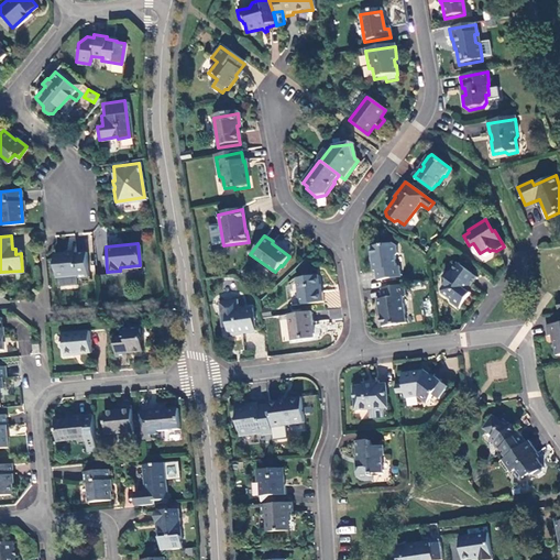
[(396,245),(393,243),(369,246),(372,271),(374,270),(376,281),(401,276),(398,266),(396,266),(395,256),(397,253),(396,245)]
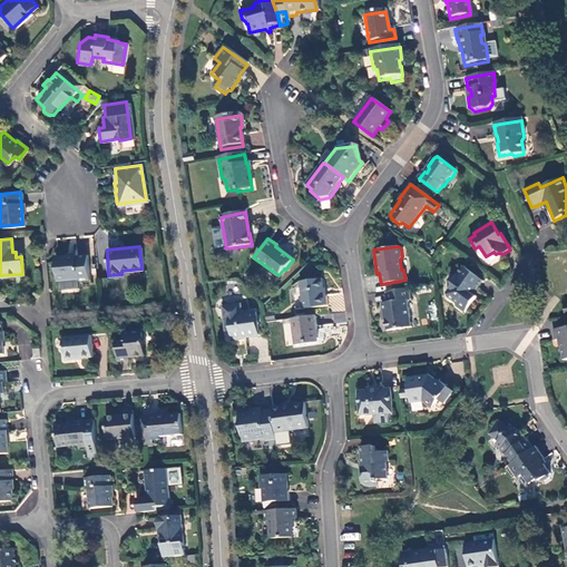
[(85,254),(54,257),(55,279),(76,276),(77,279),(88,277),(85,254)]
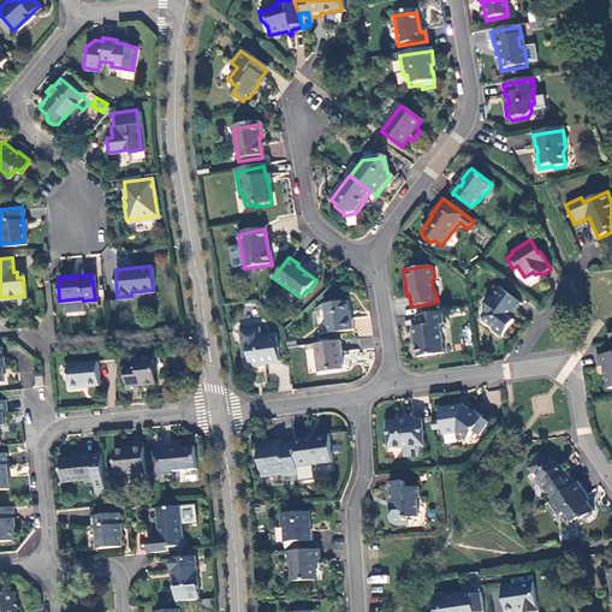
[(521,303),(499,289),(487,306),(487,309),(481,316),(482,321),(491,327),(492,331),(501,338),(514,320),(509,316),(512,313),(514,313),(521,303)]
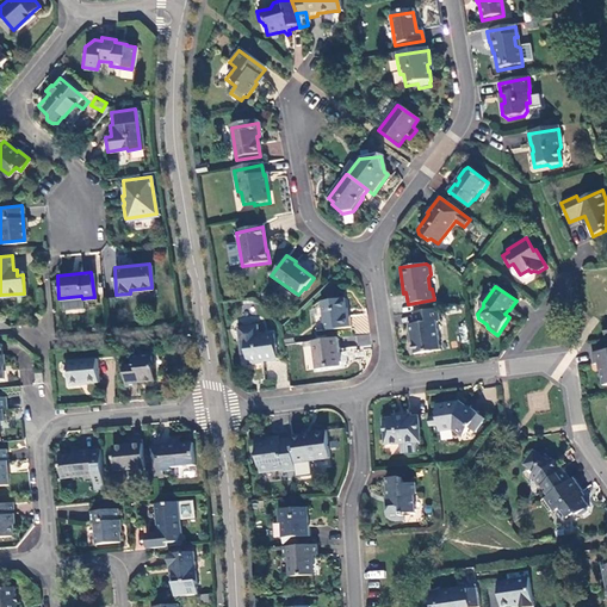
[(344,298),(321,303),(324,330),(350,327),(347,317),(346,317),(345,309),(344,298)]
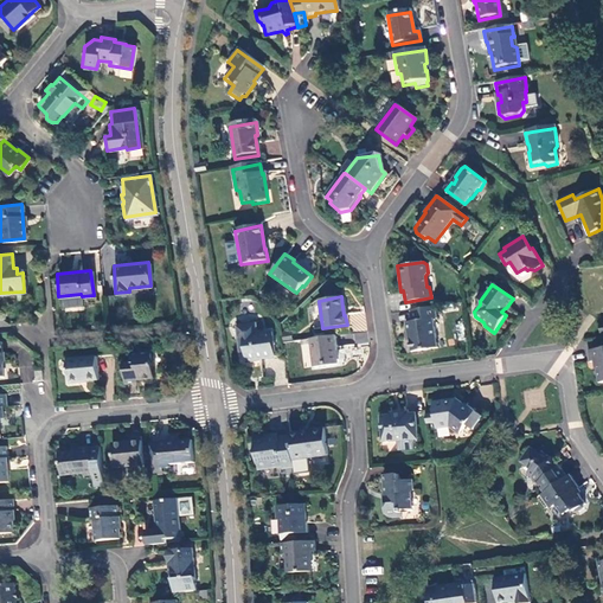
[(436,319),(434,307),(410,310),(411,322),(405,322),(408,340),(409,340),(410,352),(436,348),(432,319),(436,319)]
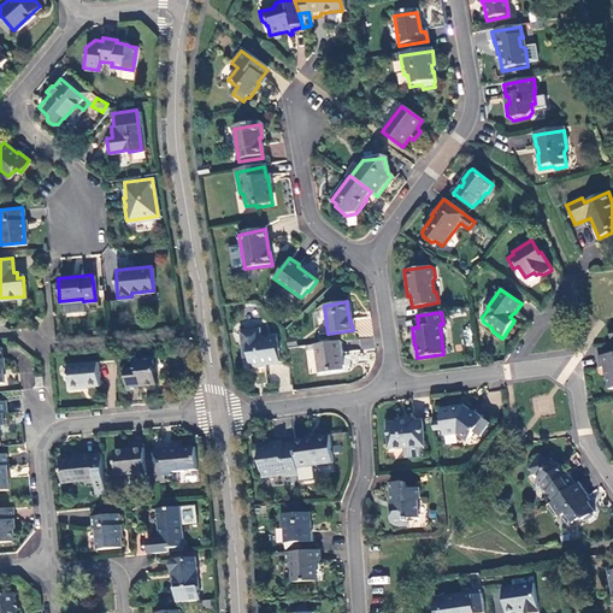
[(251,366),(278,363),(275,339),(260,340),(259,330),(240,332),(243,358),(249,358),(251,366)]
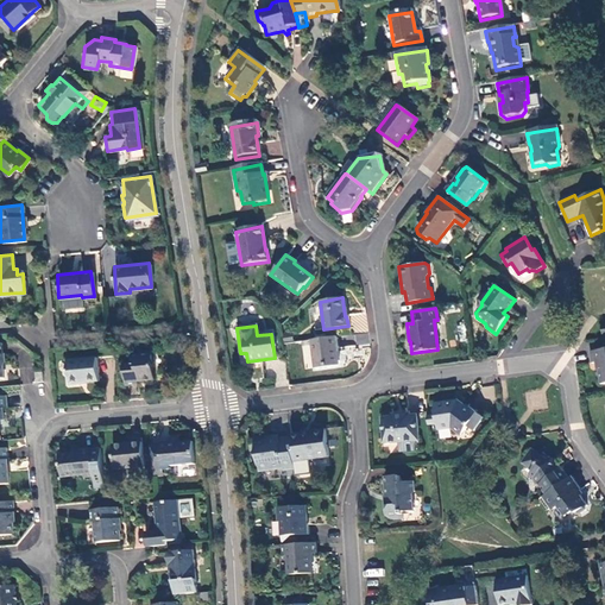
[(339,364),(335,336),(310,340),(314,367),(339,364)]
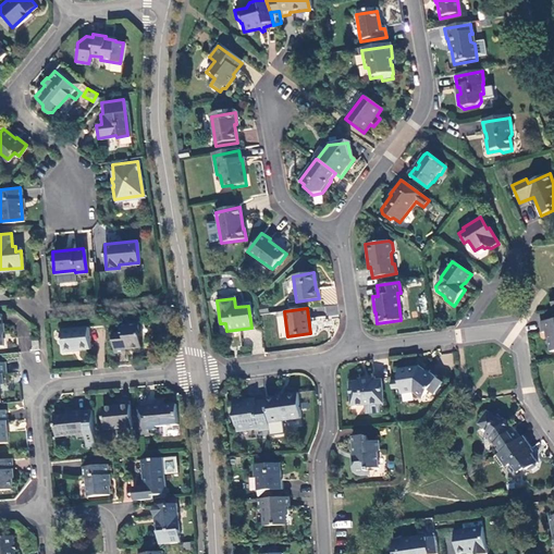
[(553,318),(539,321),(541,332),(545,331),(549,351),(553,349),(553,318)]
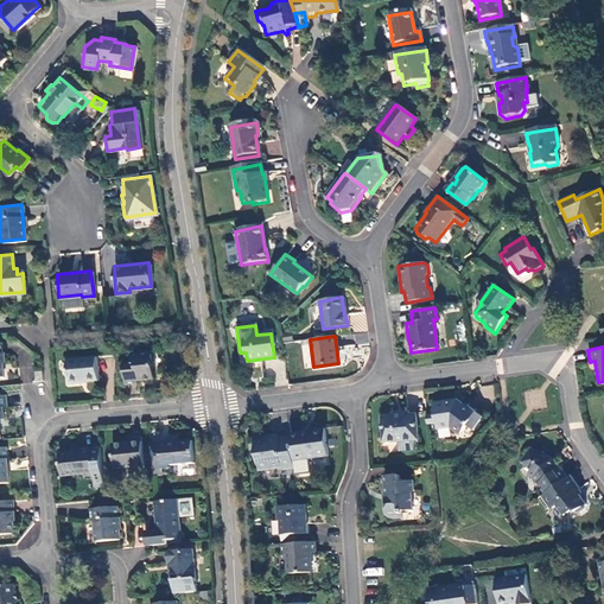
[(152,376),(150,351),(129,353),(131,361),(122,362),(124,382),(137,381),(135,374),(138,374),(138,377),(152,376)]
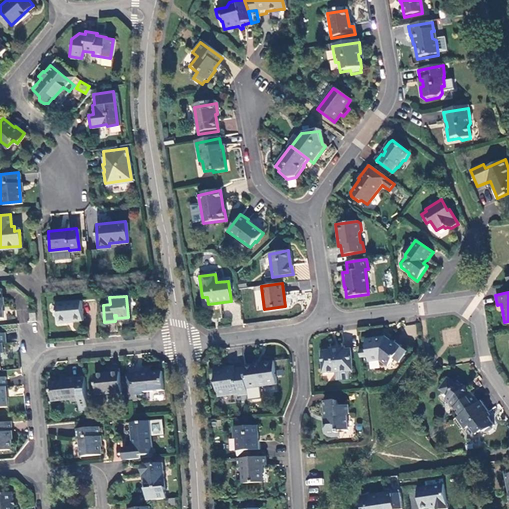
[(79,298),(54,300),(56,320),(81,318),(79,298)]
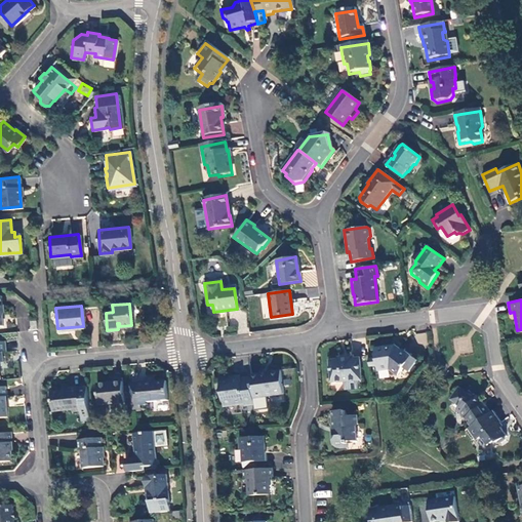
[(413,343),(425,342),(424,329),(412,330),(413,343)]
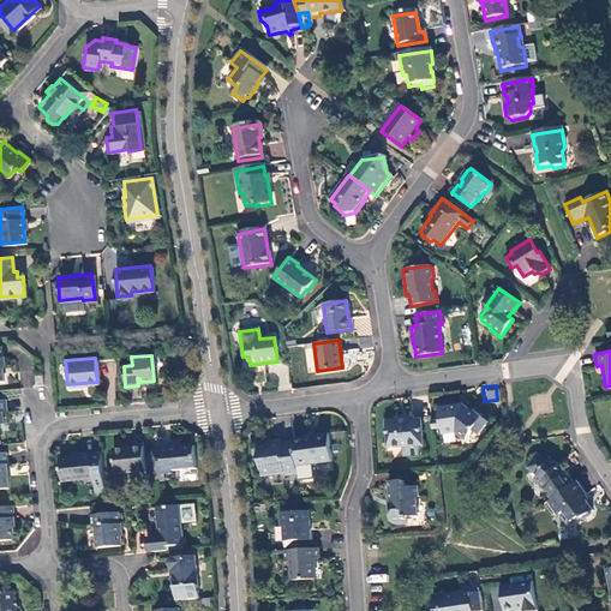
[(439,419),(435,420),(436,429),(441,429),(442,433),(455,432),(465,438),(472,431),(478,436),(487,423),(471,408),(468,411),(465,408),(457,409),(455,407),(438,409),(439,419)]
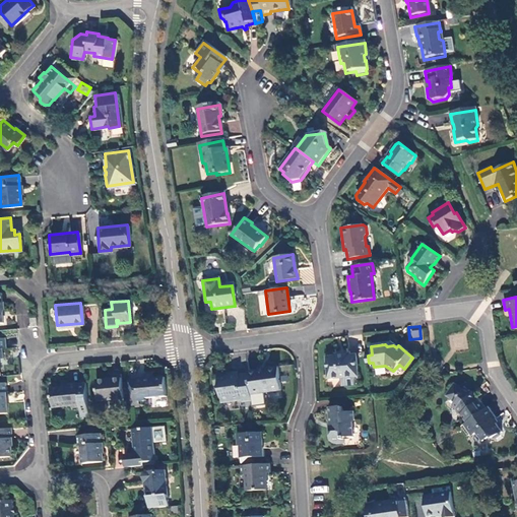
[(358,376),(357,357),(348,357),(348,354),(335,356),(336,358),(327,359),(329,378),(358,376)]
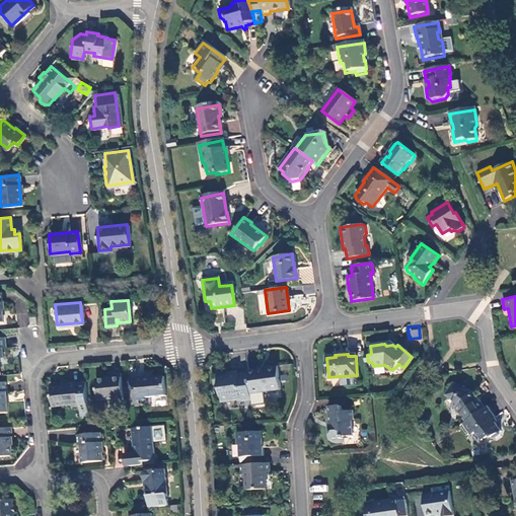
[(266,369),(246,371),(247,373),(249,393),(280,389),(277,366),(266,368),(266,369)]
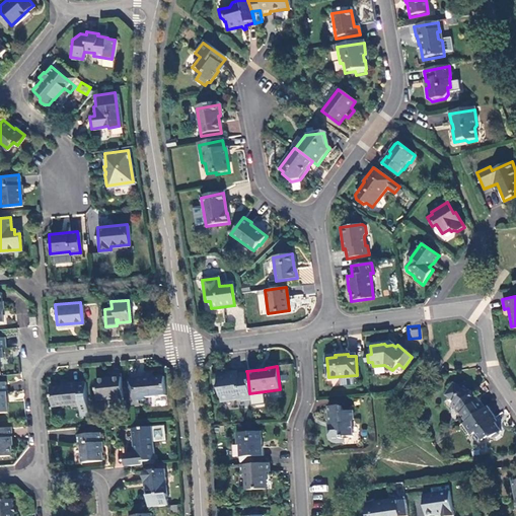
[(122,394),(119,370),(109,371),(111,374),(94,376),(96,396),(122,394)]
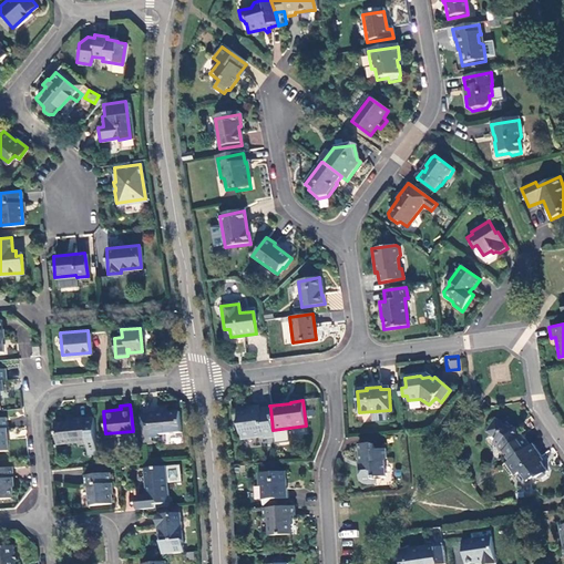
[(263,438),(274,437),(273,430),(270,408),(260,409),(250,410),(250,407),(236,409),(241,439),(263,436),(263,438)]
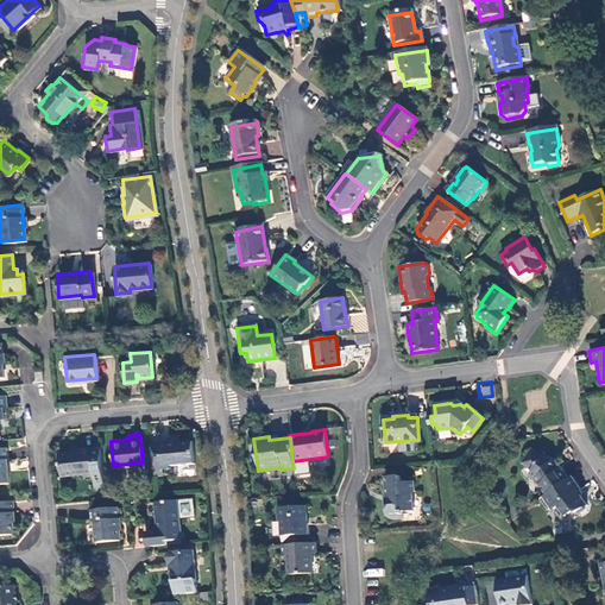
[(157,440),(149,441),(151,472),(161,472),(161,466),(169,465),(169,462),(193,460),(190,438),(166,440),(166,438),(157,439),(157,440)]
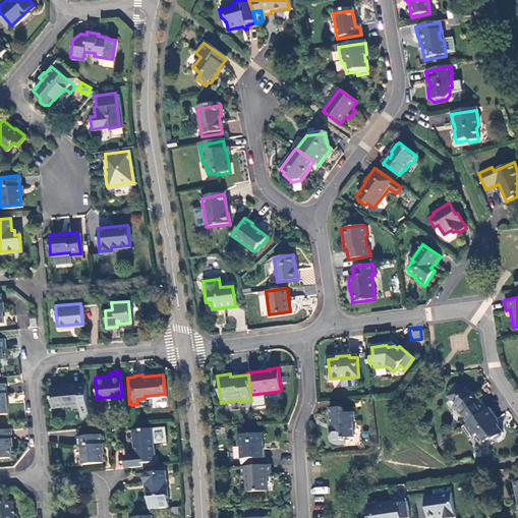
[(83,380),(76,381),(68,382),(68,384),(49,386),(52,405),(70,403),(70,405),(77,405),(78,413),(87,412),(83,380)]
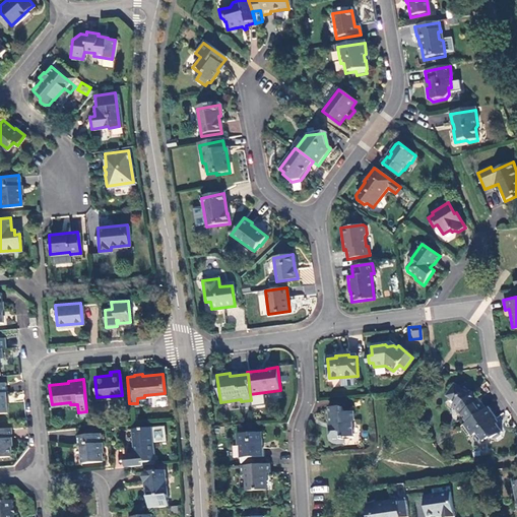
[(456,408),(466,422),(487,407),(479,397),(476,397),(474,398),(471,393),(472,392),(465,387),(463,389),(457,385),(453,385),(448,392),(449,397),(455,402),(453,405),(456,408)]
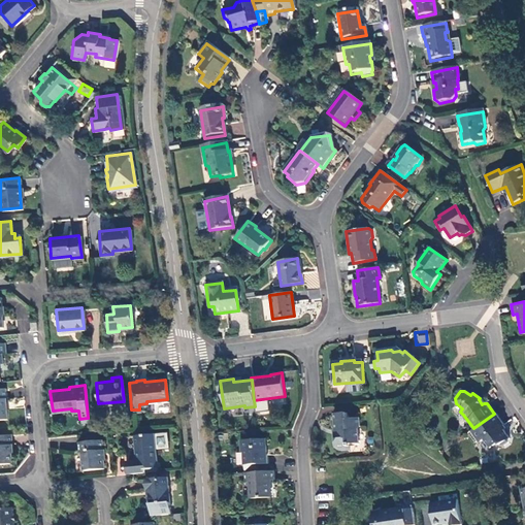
[(334,413),(335,429),(335,430),(336,433),(333,434),(334,447),(337,450),(345,449),(347,446),(350,446),(350,444),(358,443),(357,428),(359,426),(358,418),(347,418),(346,414),(343,413),(334,413)]
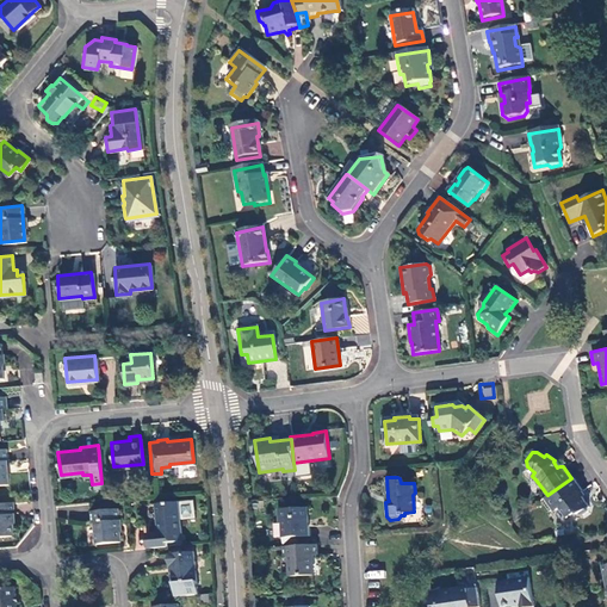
[(583,490),(575,477),(571,478),(547,495),(546,496),(555,509),(559,507),(565,516),(575,511),(578,514),(578,513),(583,514),(587,512),(588,507),(589,507),(580,491),(583,490)]
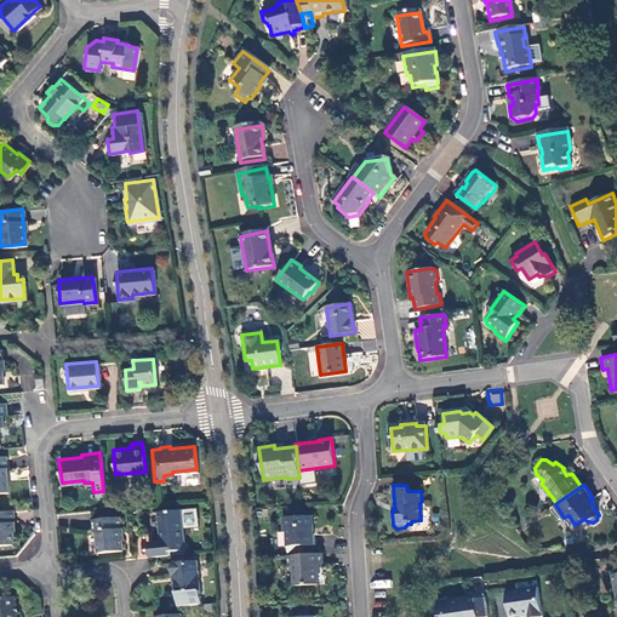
[(10,508),(0,509),(0,543),(11,542),(9,521),(12,520),(10,508)]
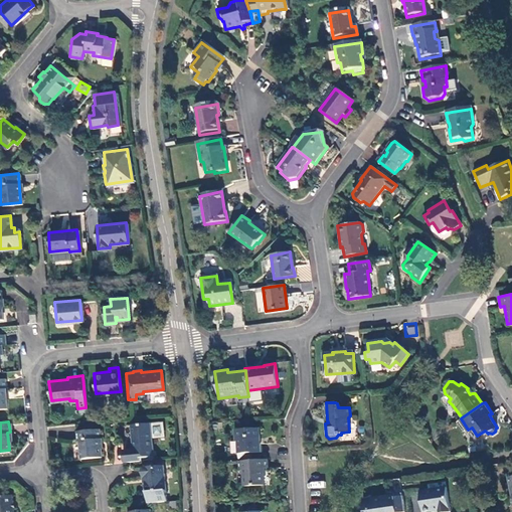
[(122,461),(126,460),(152,458),(148,421),(129,423),(132,447),(121,448),(122,461)]
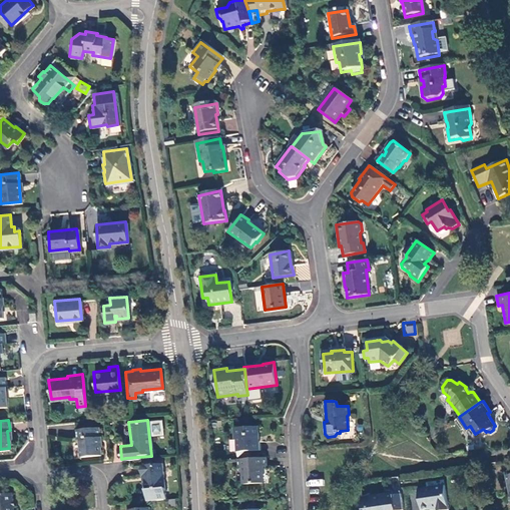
[(99,453),(95,426),(74,428),(75,439),(77,438),(79,455),(99,453)]
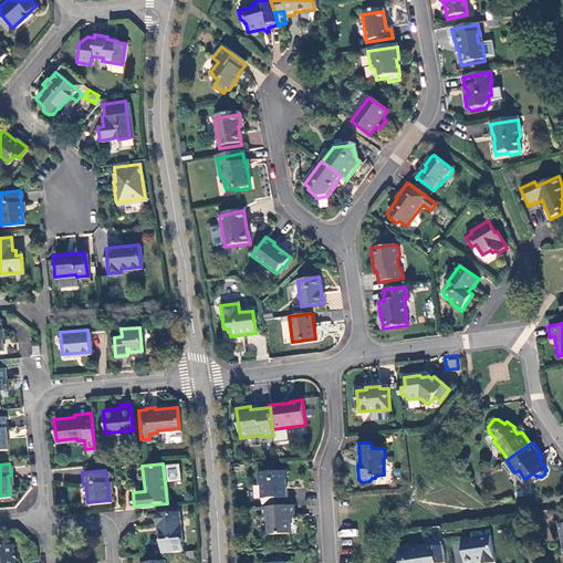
[(284,497),(282,470),(258,471),(258,483),(260,483),(261,498),(284,497)]
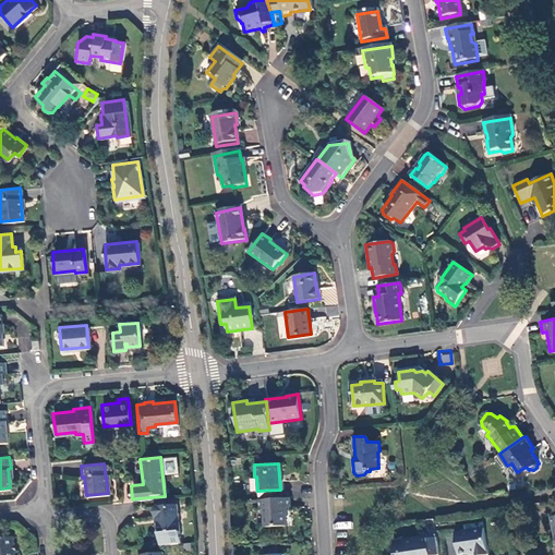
[(288,506),(288,496),(257,498),(258,508),(262,508),(264,526),(285,525),(284,506),(288,506)]
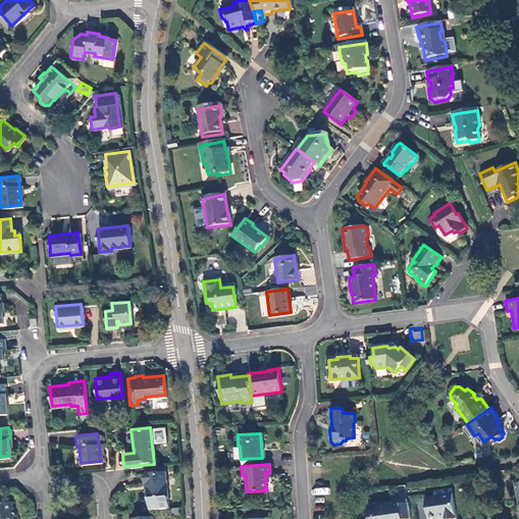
[(164,469),(143,471),(144,481),(145,481),(147,497),(148,508),(167,506),(164,469)]
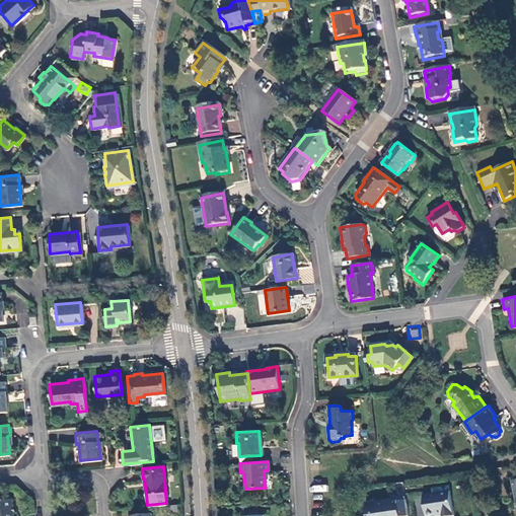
[(452,514),(448,490),(423,493),(425,514),(440,512),(440,515),(452,514)]
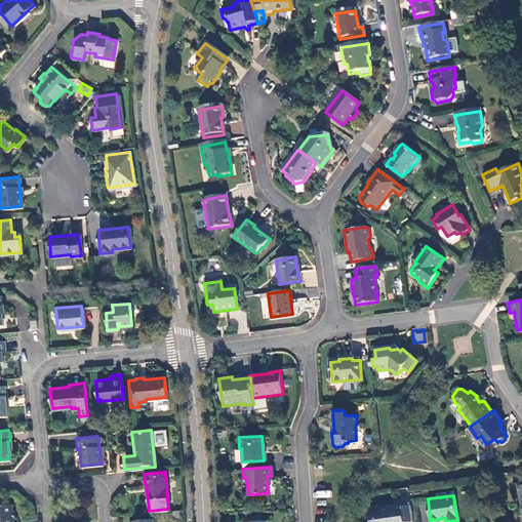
[(12,521),(10,503),(0,504),(0,521),(12,521)]
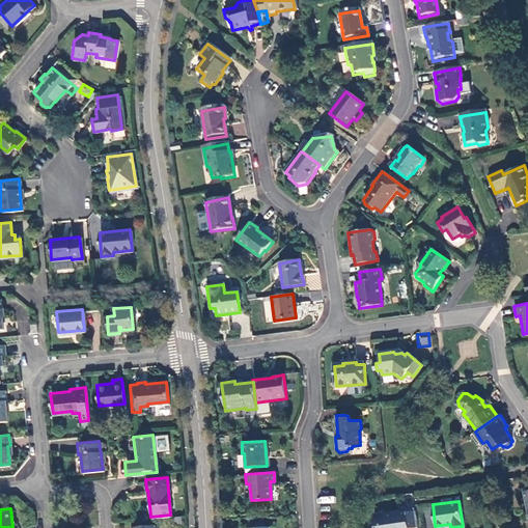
[(401,527),(417,526),(414,509),(406,510),(406,508),(372,513),(374,523),(379,523),(380,525),(383,527),(401,527)]
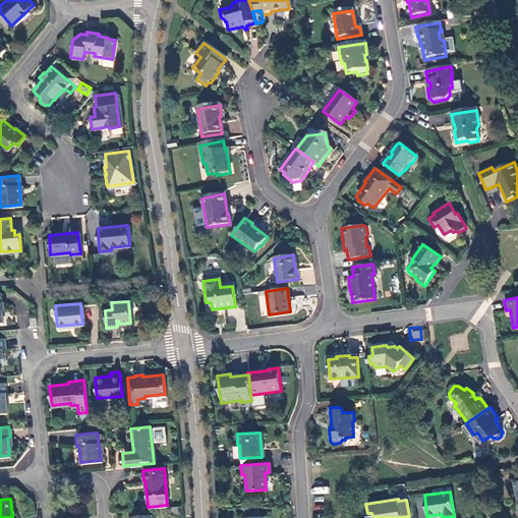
All buildings are outlined.
